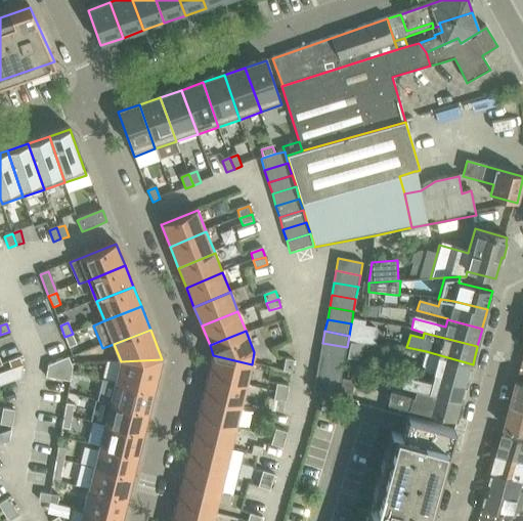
[(77,345),(73,334),(64,337),(70,348),(77,345)]
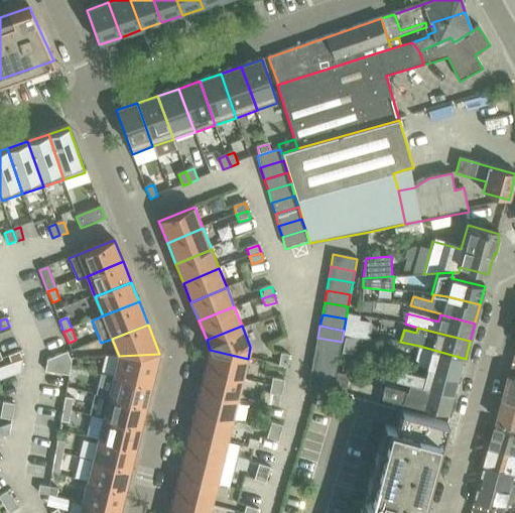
[(342,342),(317,338),(315,350),(340,354),(342,342)]
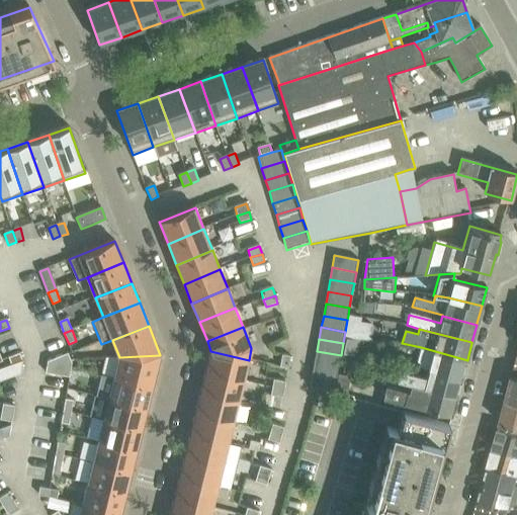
[(346,340),(343,354),(347,355),(356,356),(359,343),(346,340)]
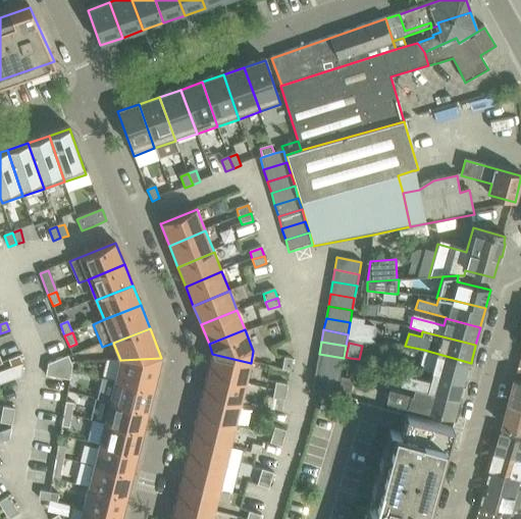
[(431,372),(466,381),(471,363),(424,350),(419,369),(431,372)]
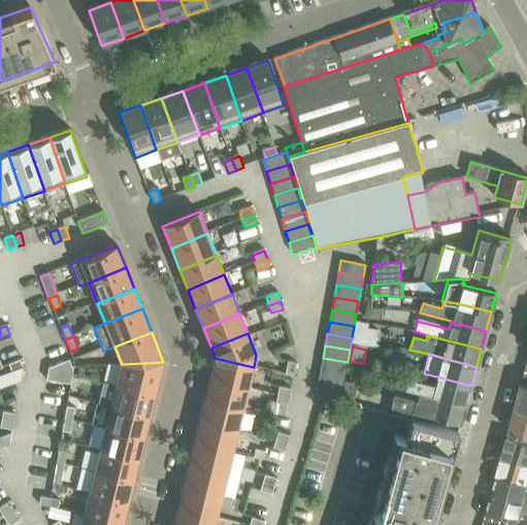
[(215,358),(209,381),(248,390),(254,367),(215,358)]
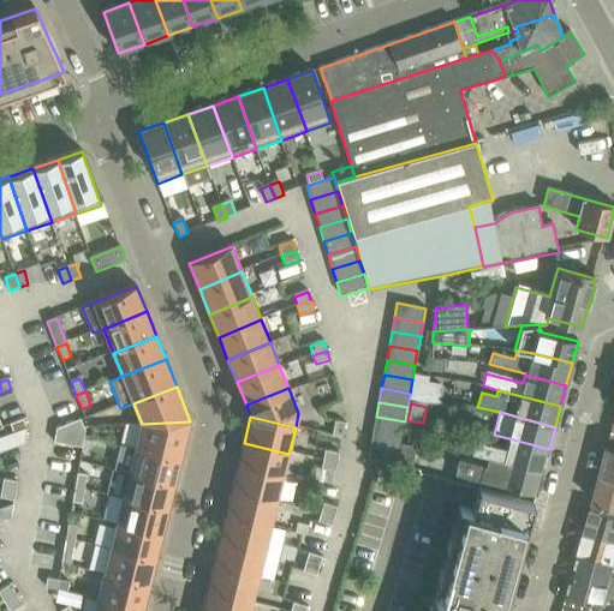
[(374,431),(403,436),(405,421),(376,417),(374,431)]
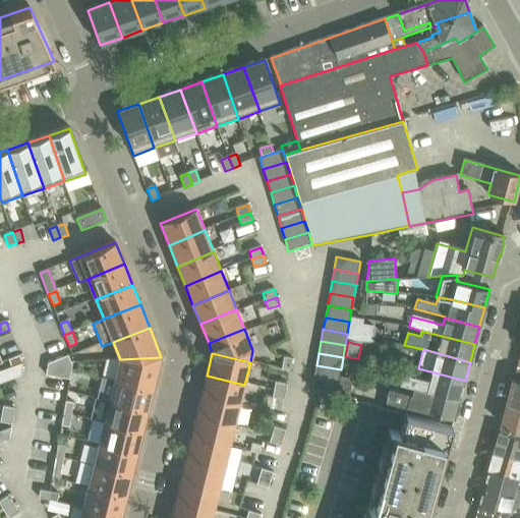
[(11,367),(23,363),(20,356),(9,360),(11,367)]
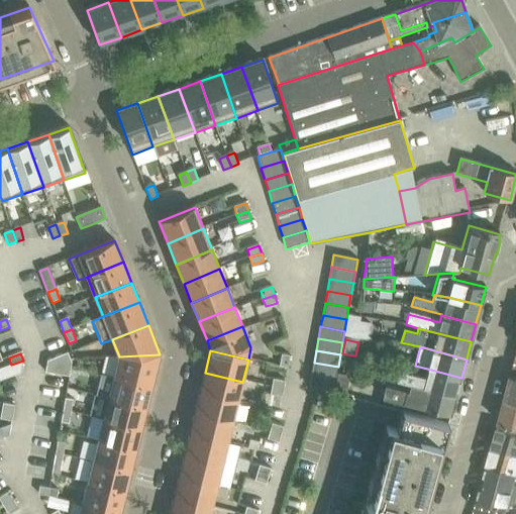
[(59,367),(71,369),(73,364),(69,354),(68,353),(56,358),(59,367)]
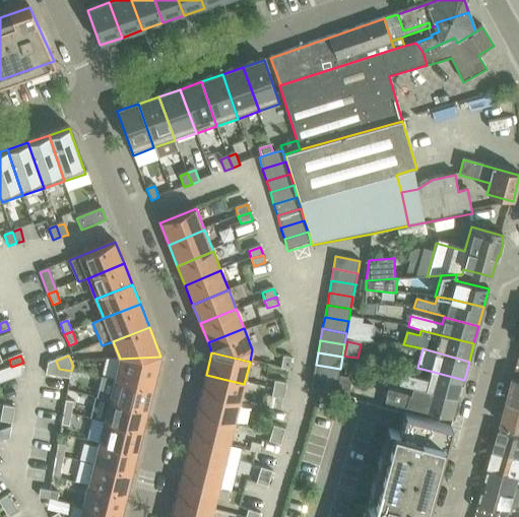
[(153,385),(160,357),(120,359),(116,376),(153,385)]
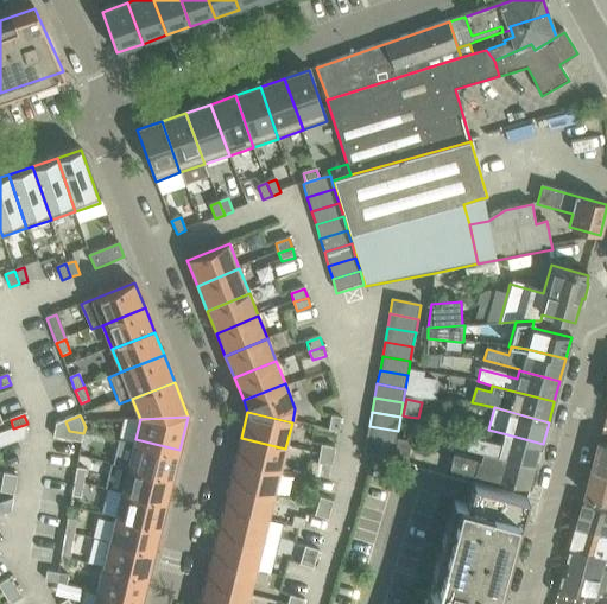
[(332,417),(329,431),(339,433),(341,419),(332,417)]
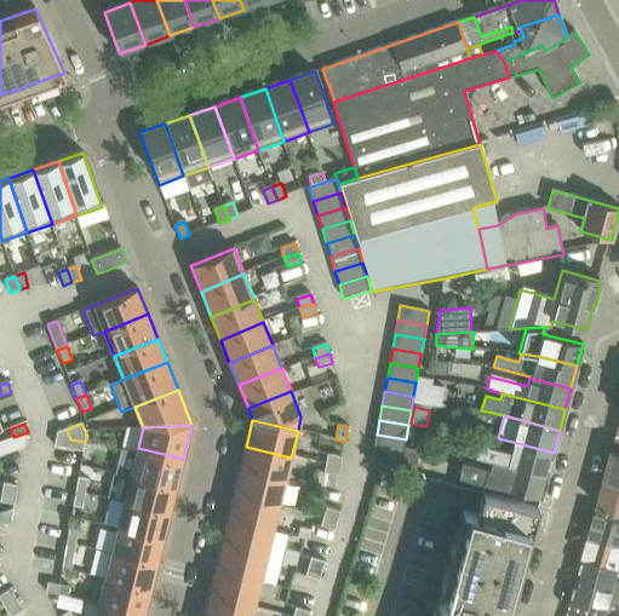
[(416,425),(412,445),(423,448),(427,426),(416,425)]
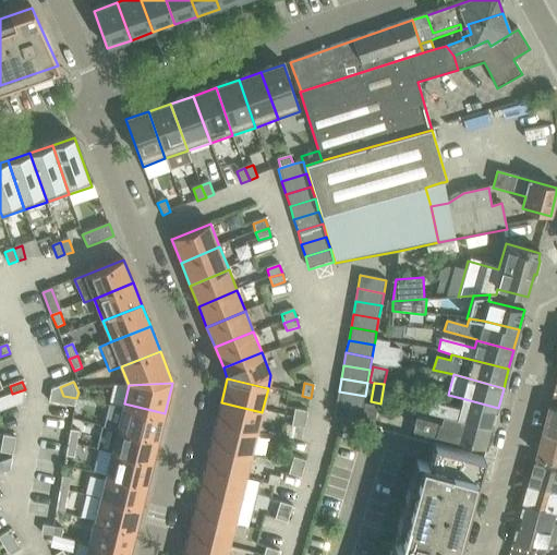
[(62,405),(63,396),(60,387),(51,390),(49,402),(62,405)]
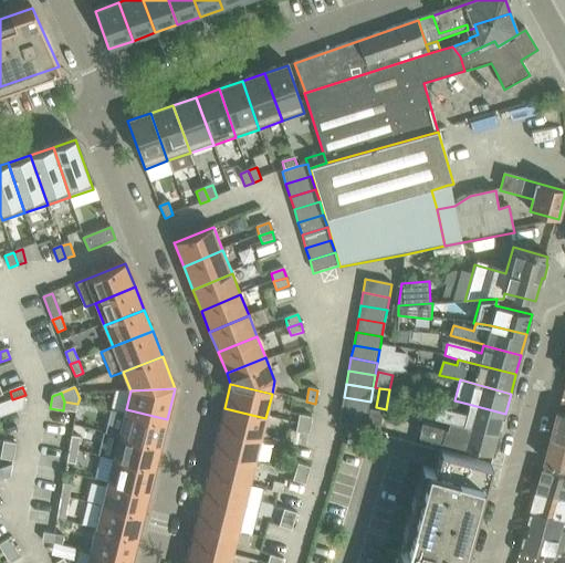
[(25,395),(12,399),(11,408),(22,410),(25,395)]
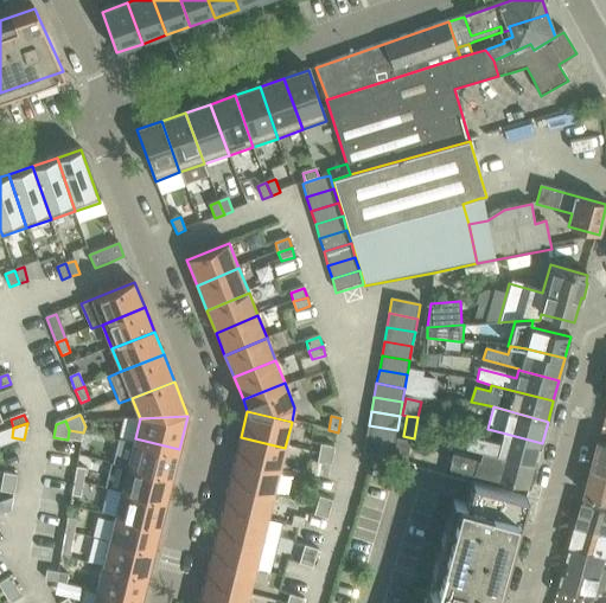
[(397,430),(369,425),(367,440),(394,444),(397,430)]
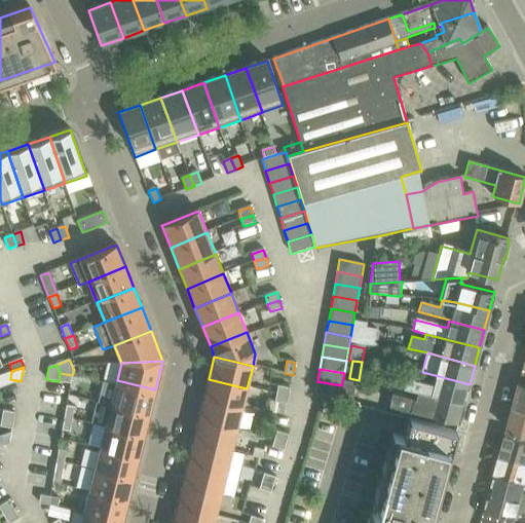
[(60,373),(59,381),(71,383),(72,375),(60,373)]
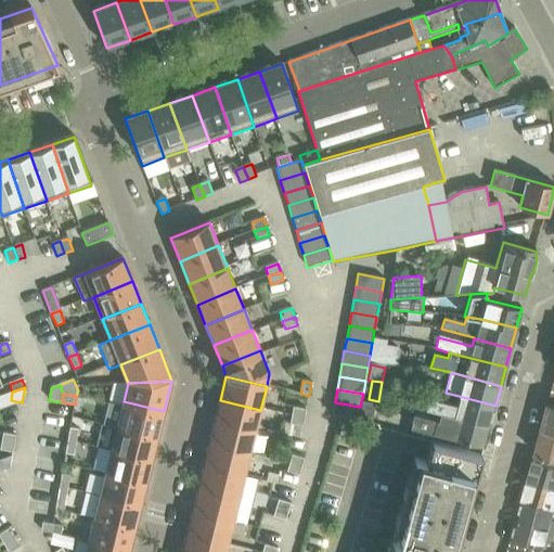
[(419,395),(416,406),(490,425),(495,406),(459,396),(456,405),(419,395)]
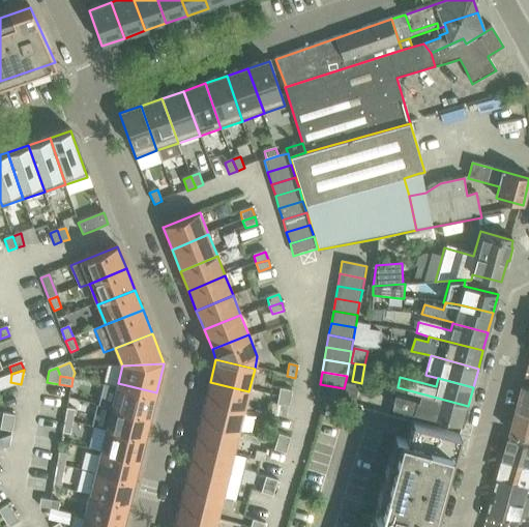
[(107,380),(100,407),(112,410),(150,419),(156,392),(118,383),(107,380)]
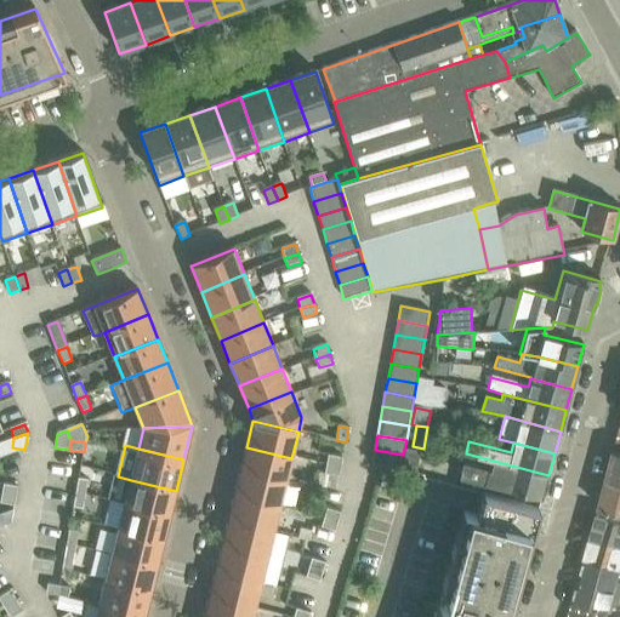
[(240,473),(285,484),(291,458),(246,447),(240,473)]
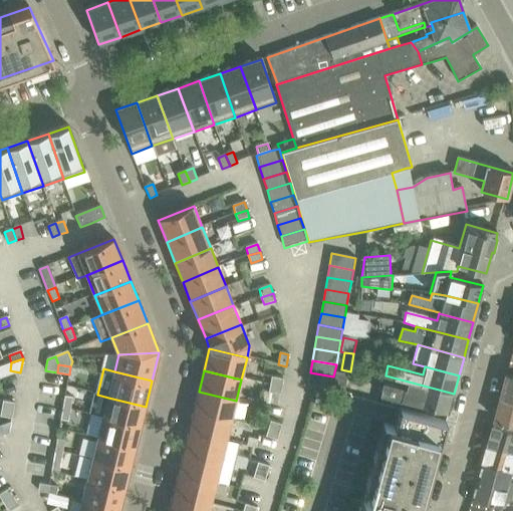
[(333,376),(310,372),(308,384),(319,386),(331,389),(333,376)]
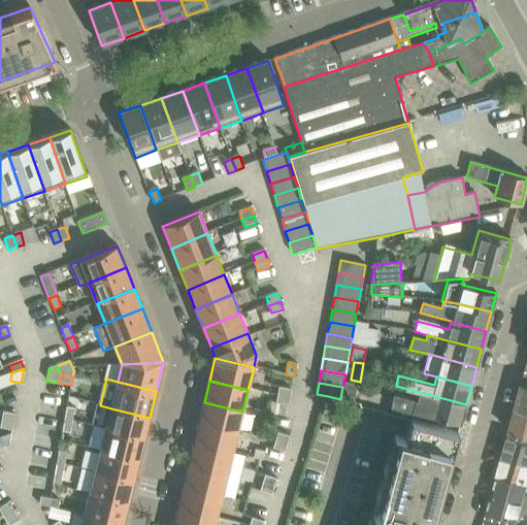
[(526,385),(523,384),(517,407),(526,411),(526,385)]
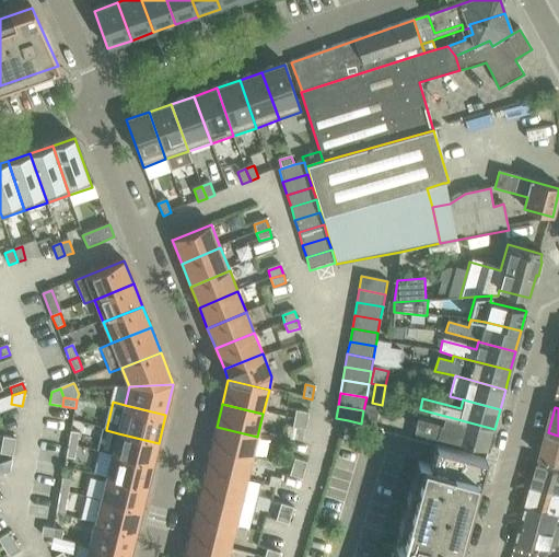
[(365,409),(362,425),(362,426),(375,429),(380,413),(365,409)]
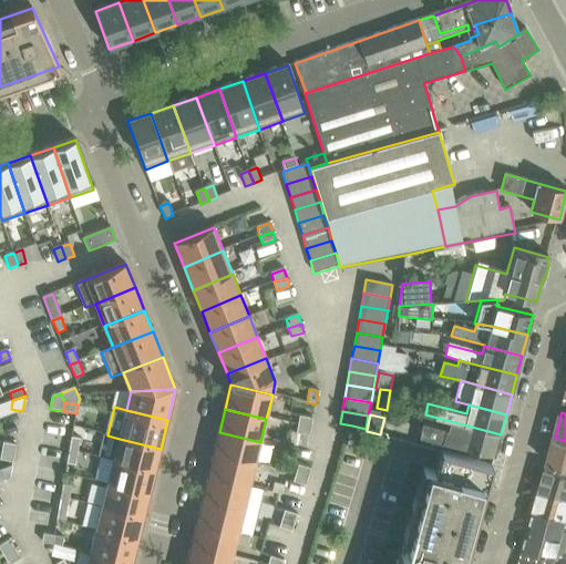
[(425,414),(420,437),(495,457),(501,436),(501,434),(425,414)]
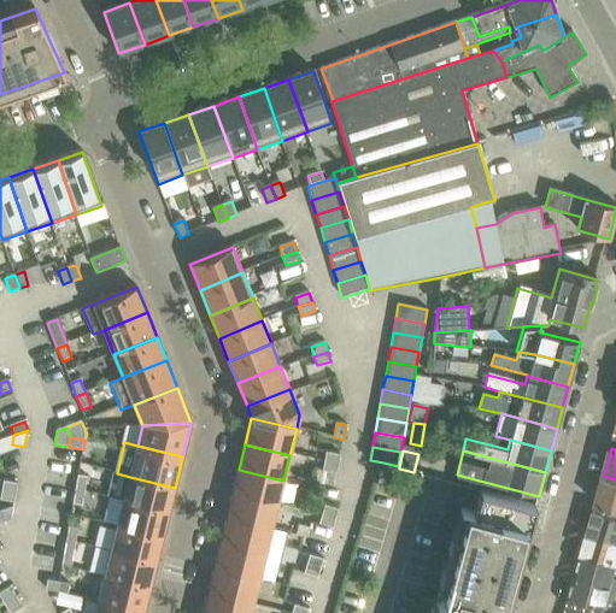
[(327,453),(324,463),(339,465),(340,455),(327,453)]
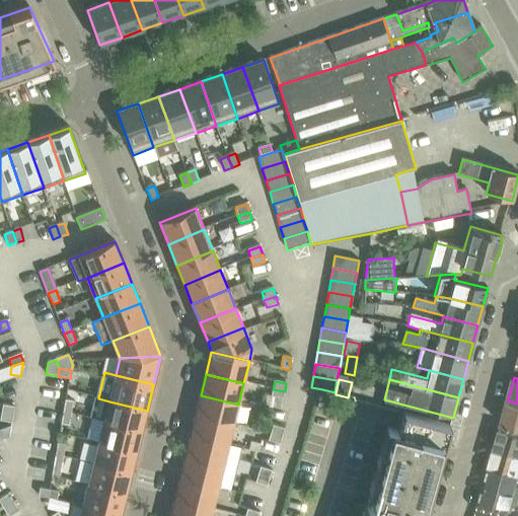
[(284,399),(285,391),(273,389),(272,397),(284,399)]
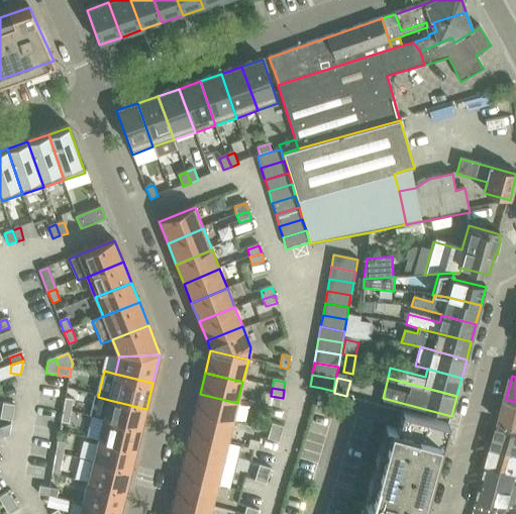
[(200,394),(195,414),(232,424),(237,403),(200,394)]
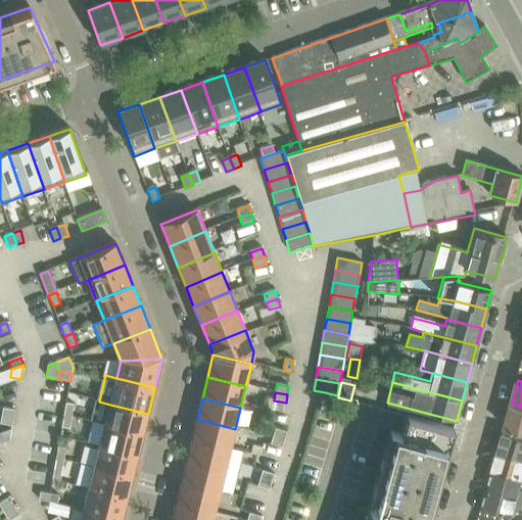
[(64,416),(73,417),(75,405),(66,404),(64,416)]
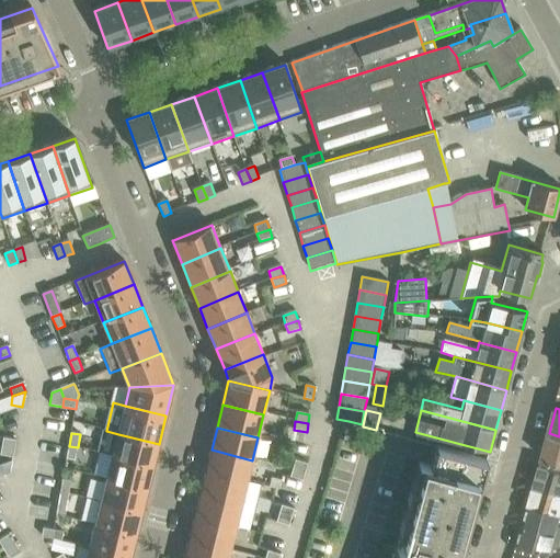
[(543,459),(541,459),(559,465),(559,436),(549,433),(548,435),(548,437),(547,443),(543,459)]
